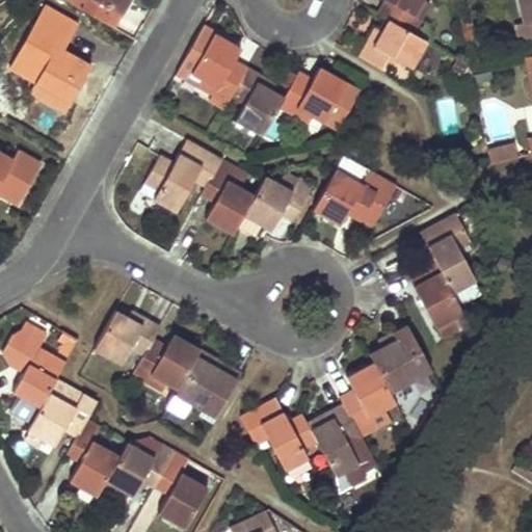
[(84,0),(72,0),(70,3),(80,9),(84,0)]
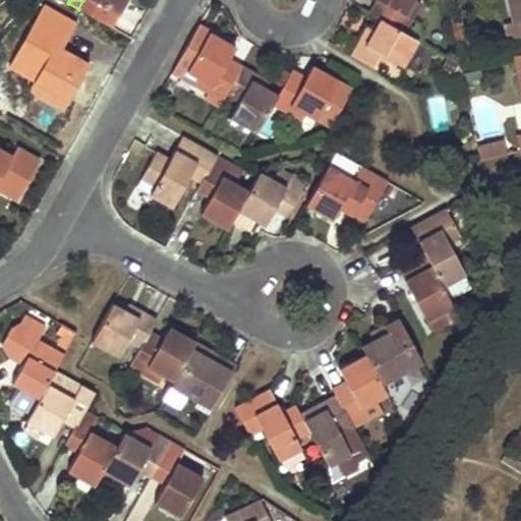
[(82,0),(78,9),(110,26),(124,0),(82,0)]
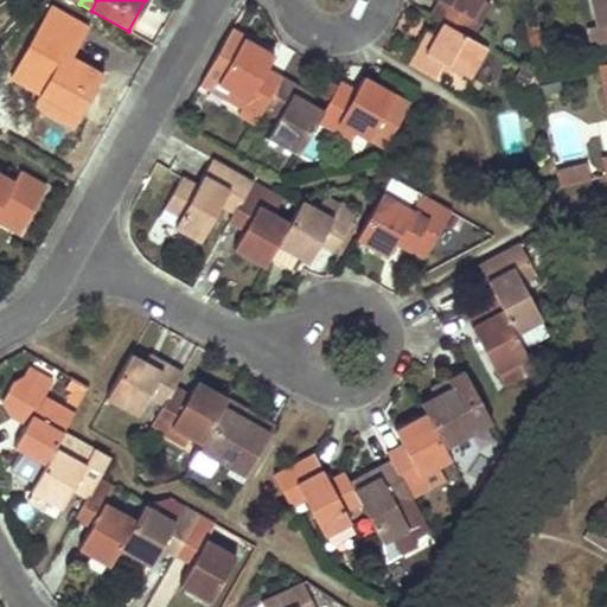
[(447,4),(440,0),(439,0),(432,14),(439,19),(447,4)]
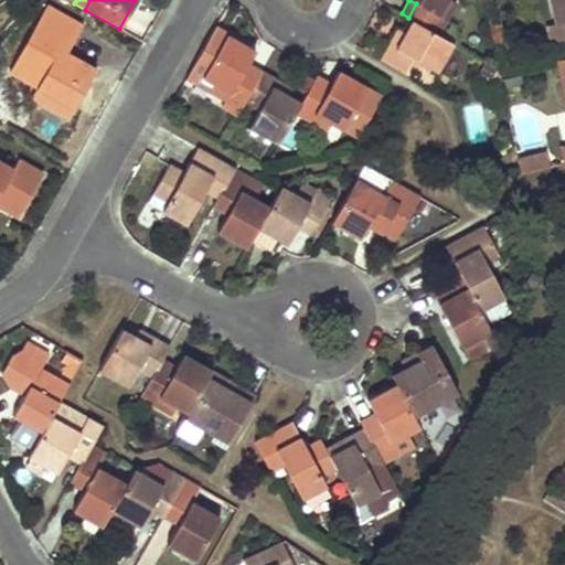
[(409,0),(416,3),(408,18),(412,20),(439,35),(447,21),(439,17),(447,0),(409,0)]
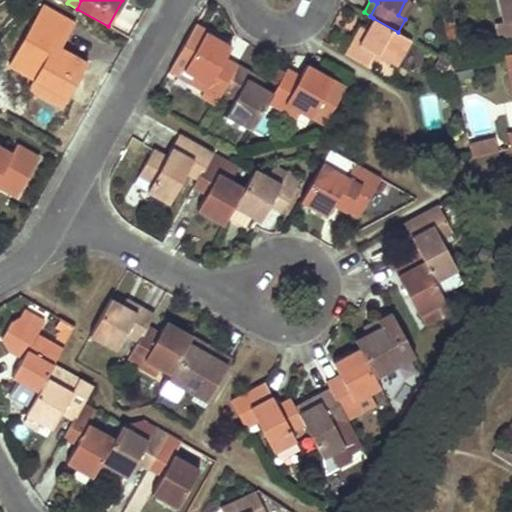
[(414,3),(408,0),(405,0),(398,15),(405,19),(414,3)]
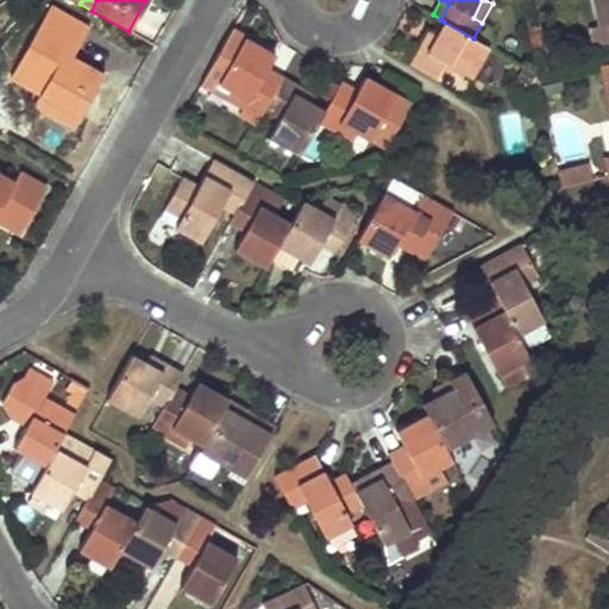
[(608,0),(594,0),(601,30),(608,27),(608,0)]
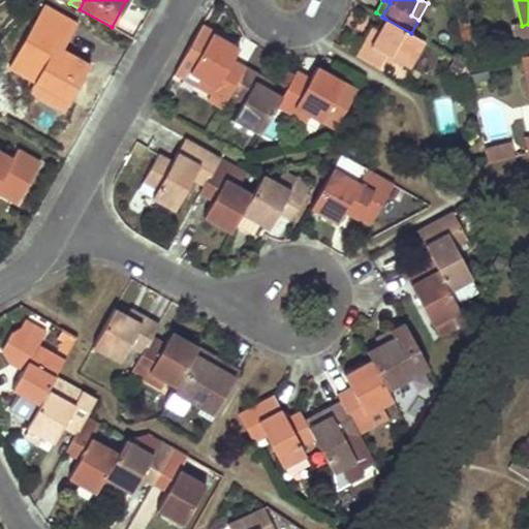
[(8,66),(34,81),(29,90),(51,102),(56,93),(70,101),(90,66),(62,52),(56,48),(62,35),(68,39),(76,26),(42,6),(8,66)]
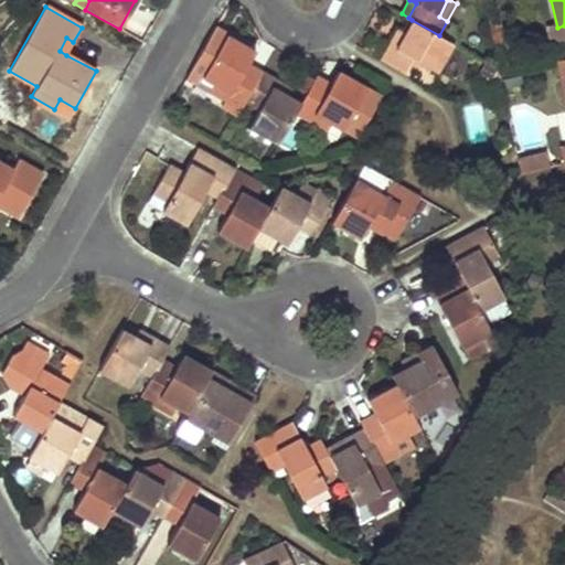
[(439,35),(412,20),(405,33),(396,48),(390,44),(381,60),(428,87),(452,43),(439,35)]
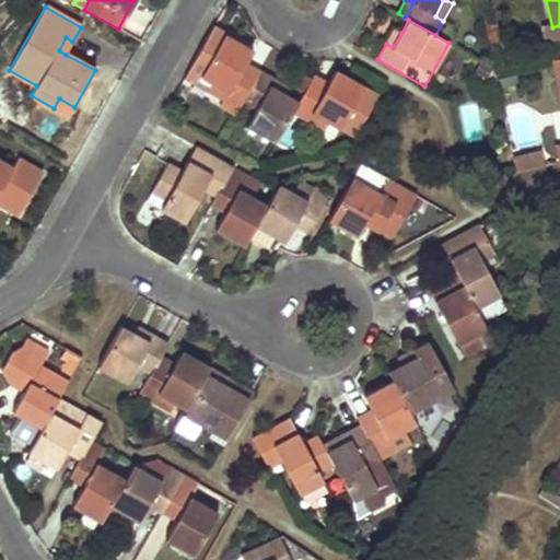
[(243,100),(255,79),(242,71),(245,63),(253,51),(212,27),(188,70),(211,83),(207,92),(223,101),(220,106),(235,115),(238,108),(243,100)]
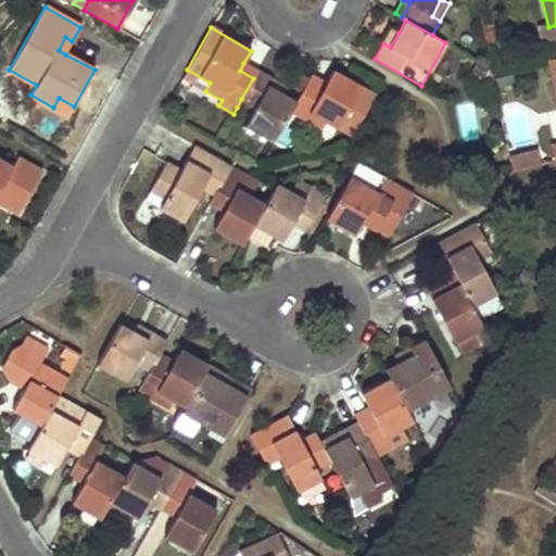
[(399,33),(392,28),(383,43),(390,47),(399,33)]
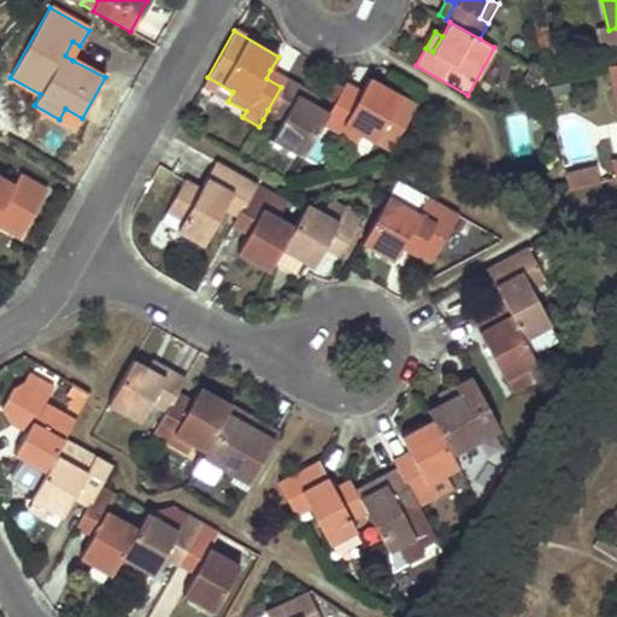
[(80,46),(72,41),(65,56),(72,60),(80,46)]
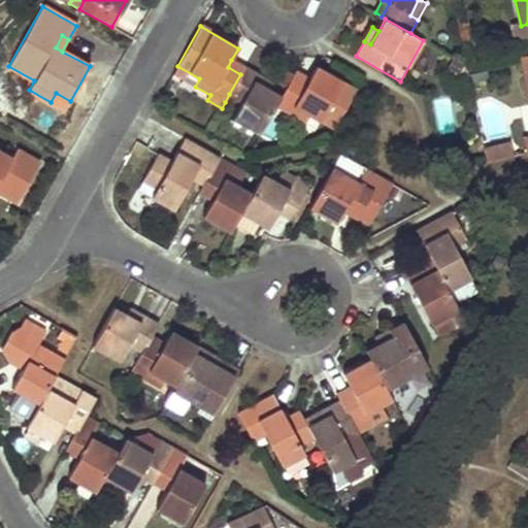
[(464,64),(455,59),(452,65),(466,72),(464,64)]
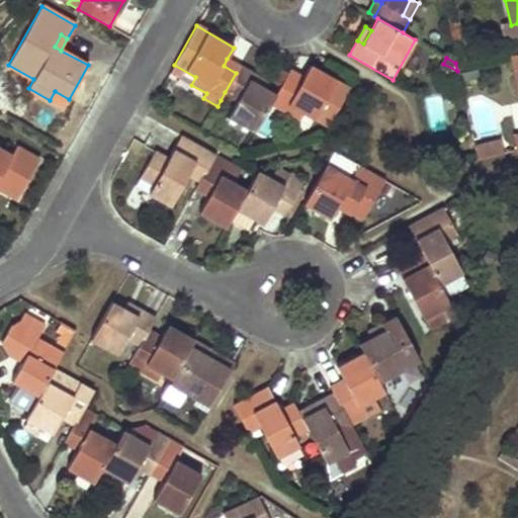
[(240,66),(227,59),(224,66),(236,73),(240,66)]
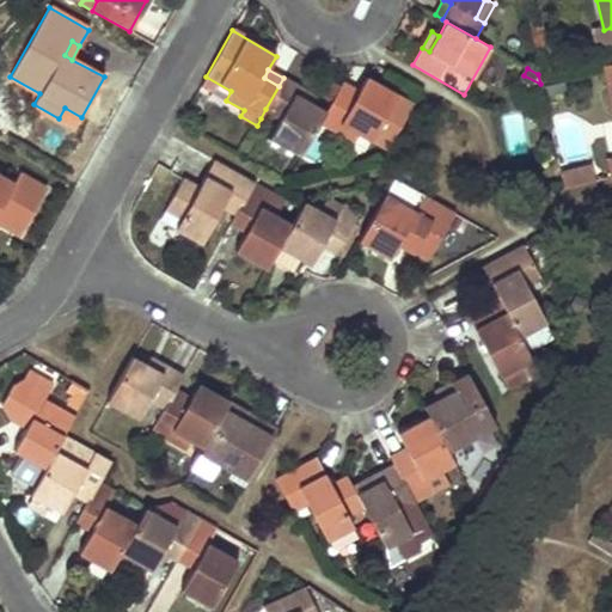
[(540,84),(524,75),(518,84),(525,89),(539,85),(540,84)]
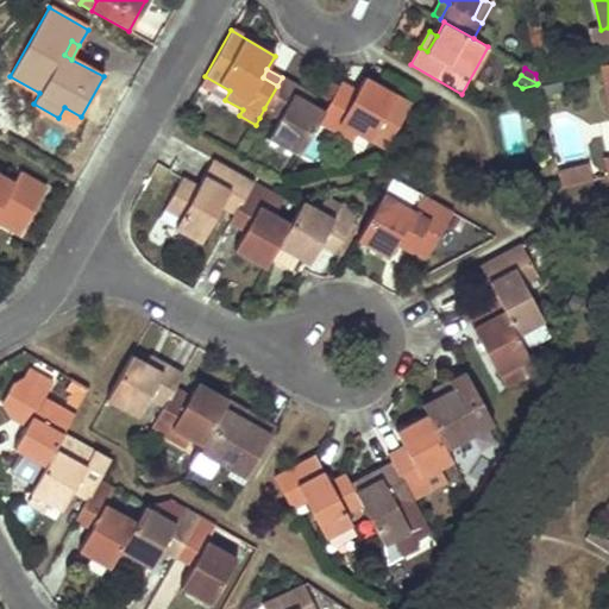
[(230,90),(205,76),(200,85),(225,100),(230,90)]
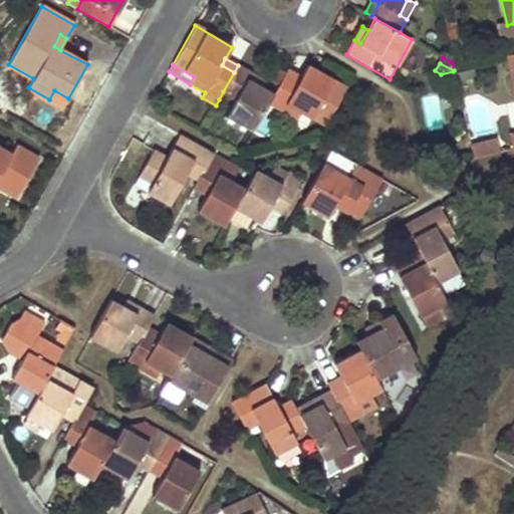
[(273,94),(262,87),(248,79),(251,73),(238,65),(234,72),(223,91),(236,98),(227,115),(253,131),(268,103),(273,94)]
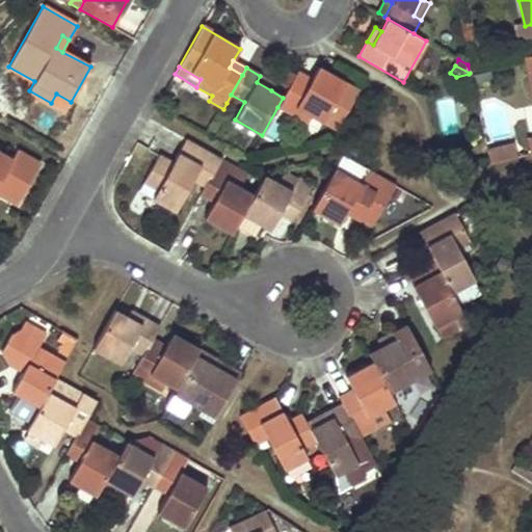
[(307,86),(294,79),(288,88),(283,98),(277,107),(292,115),(296,107),(312,116),(322,123),(345,82),(318,68),(311,80),(307,86)]
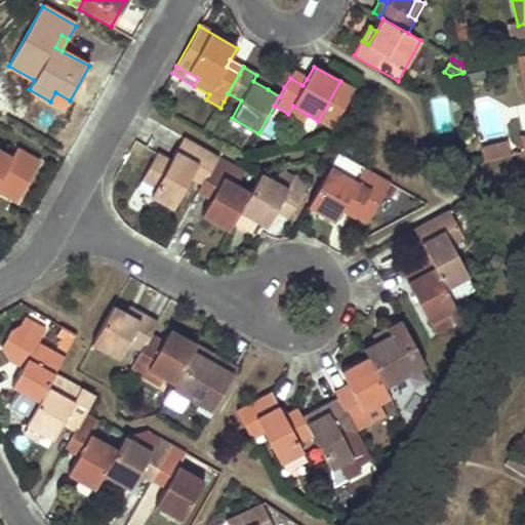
[(290,78),(291,75),(283,69),(276,82),(284,87),(290,78)]
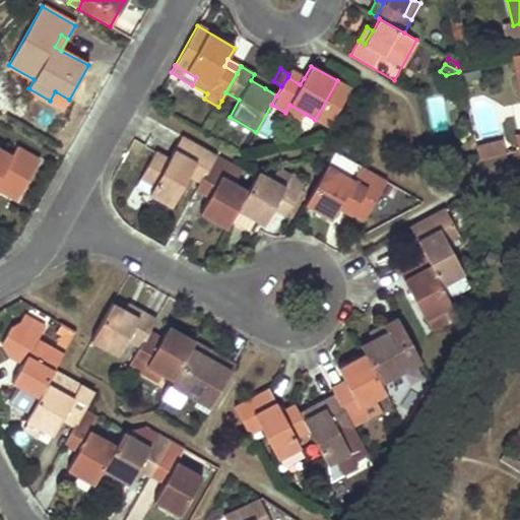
[(304,78),(290,71),(288,74),(287,77),(300,84),(304,78)]
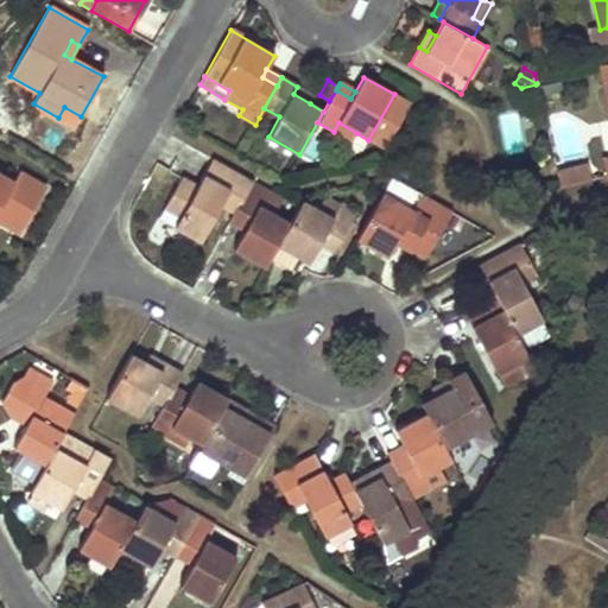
[(297,87),(293,94),(310,103),(314,96),(297,87)]
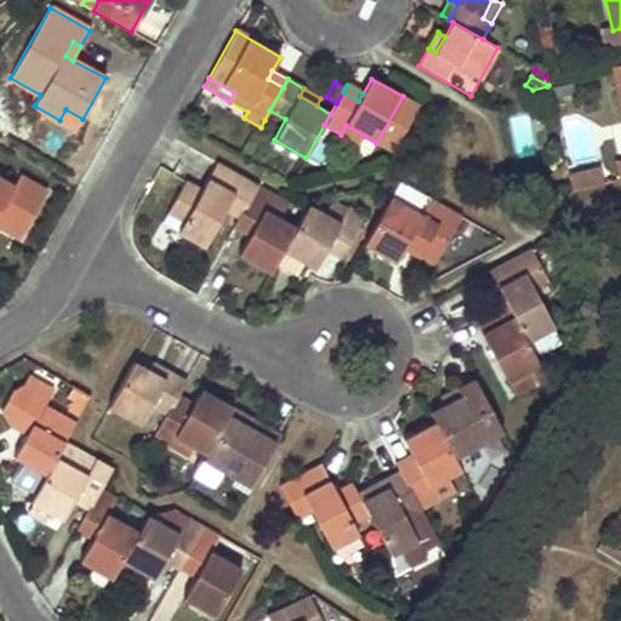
[(60,120),(77,130),(83,119),(66,109),(60,120)]
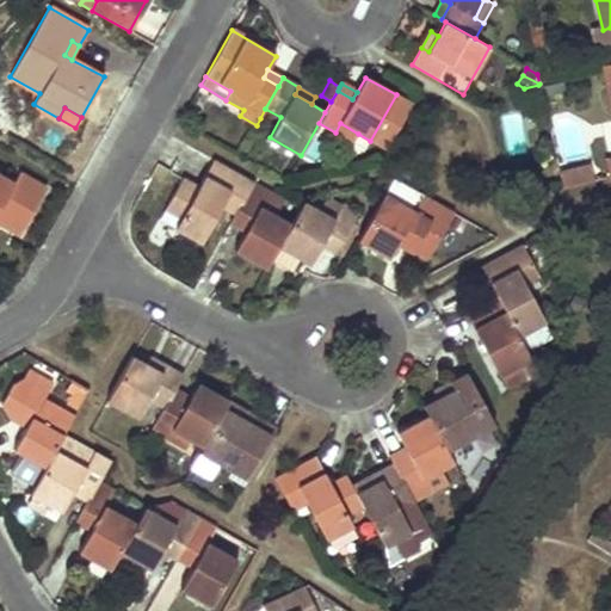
[(528,152),(523,113),(503,116),(507,154),(528,152)]
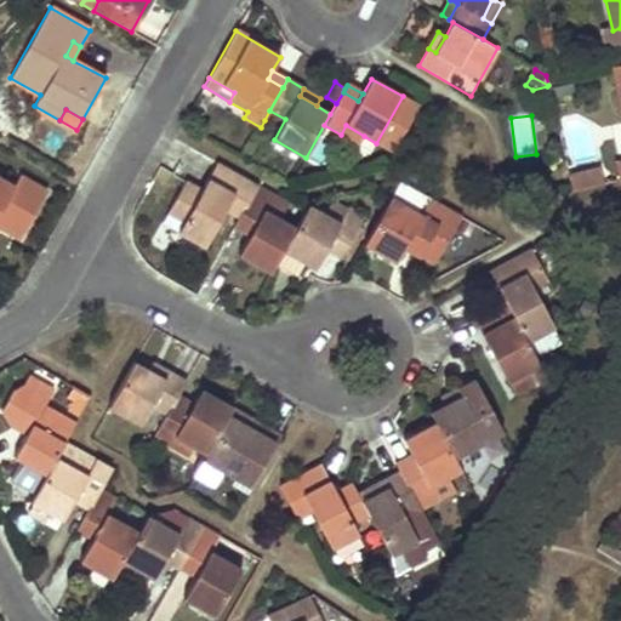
[(346,125),(341,135),(358,146),(364,136),(346,125)]
